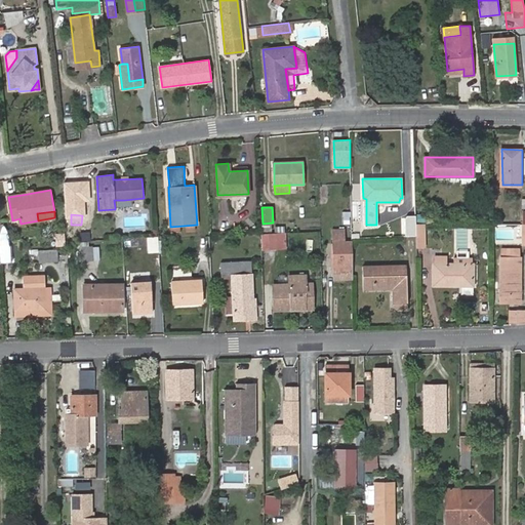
[(402,221),(403,236),(406,236),(416,236),(415,223),(415,221),(402,221)]
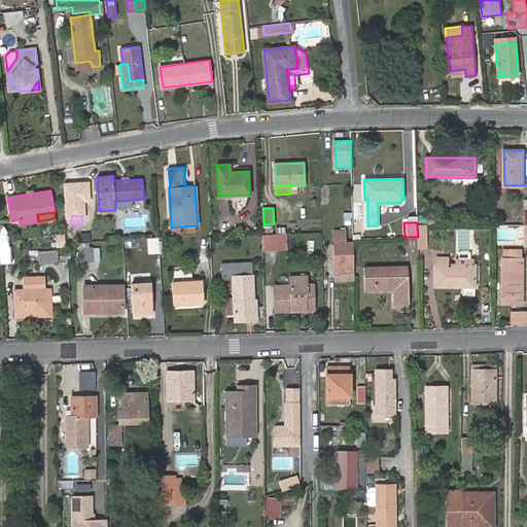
[(337,279),(354,279),(353,243),(346,242),(346,231),(336,231),(337,279)]
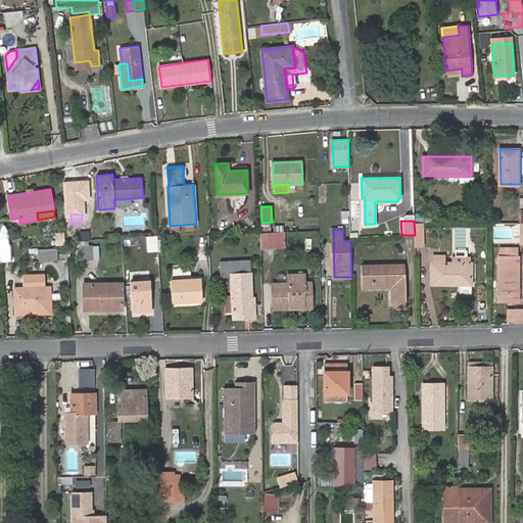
[(283,231),(262,232),(262,248),(284,247),(283,231)]
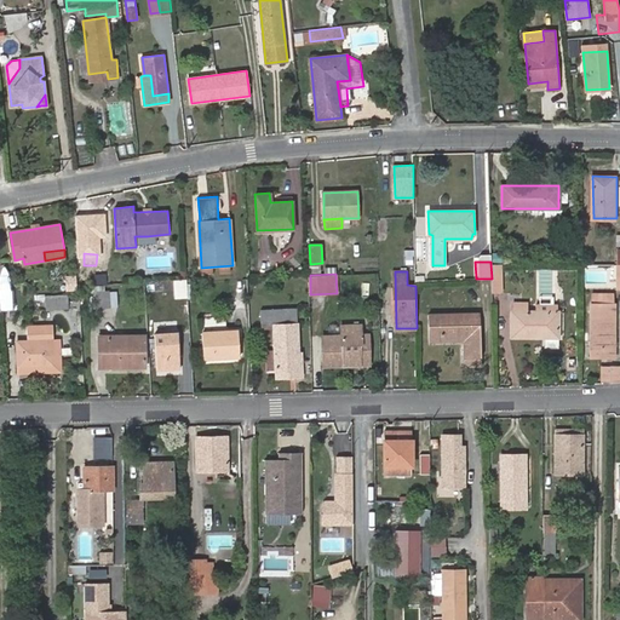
[(67,291),(76,290),(76,276),(65,276),(67,291)]
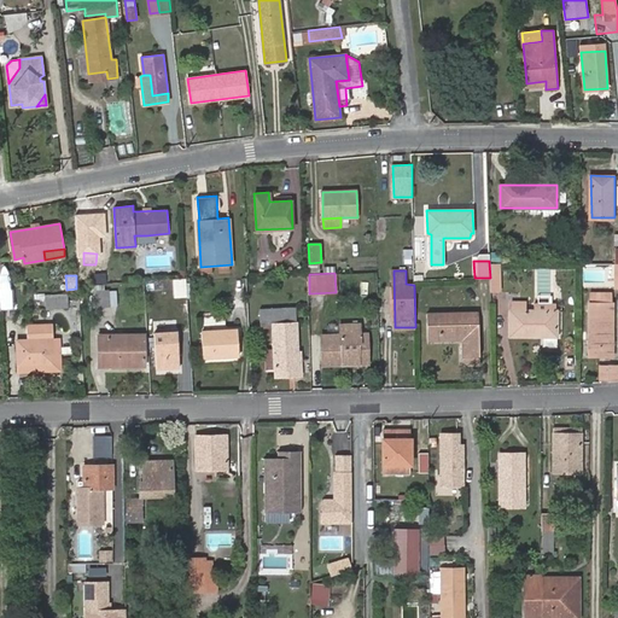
[(95,307),(110,307),(110,305),(109,291),(109,290),(95,291),(95,307)]
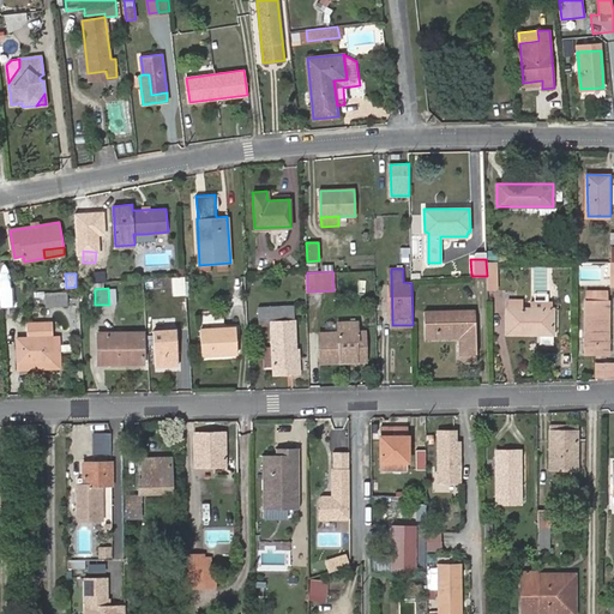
[(609,353),(609,317),(609,300),(585,299),(585,353),(609,353)]
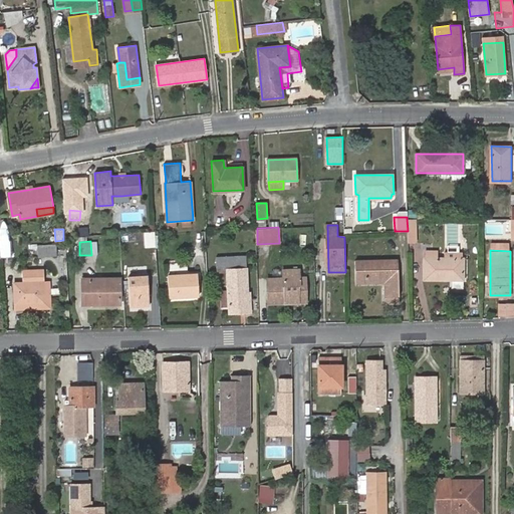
[(424,279),(463,279),(463,252),(445,253),(445,258),(436,258),(436,251),(424,251),(424,279)]
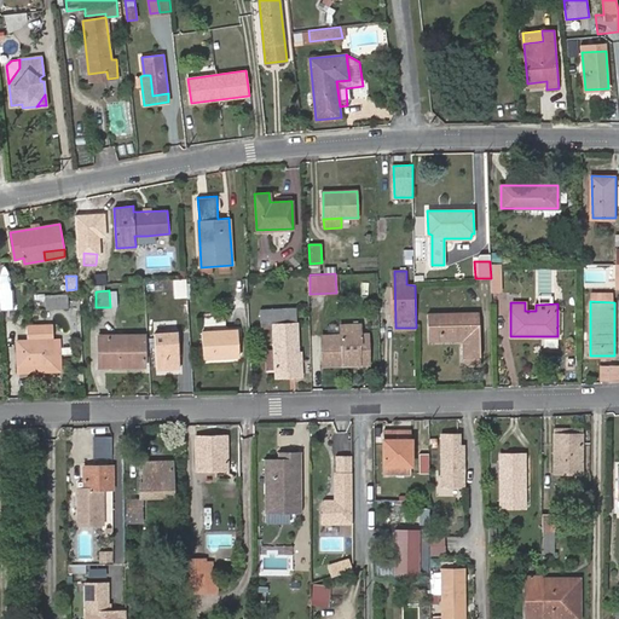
[(69,307),(46,308),(47,323),(70,322),(69,307)]
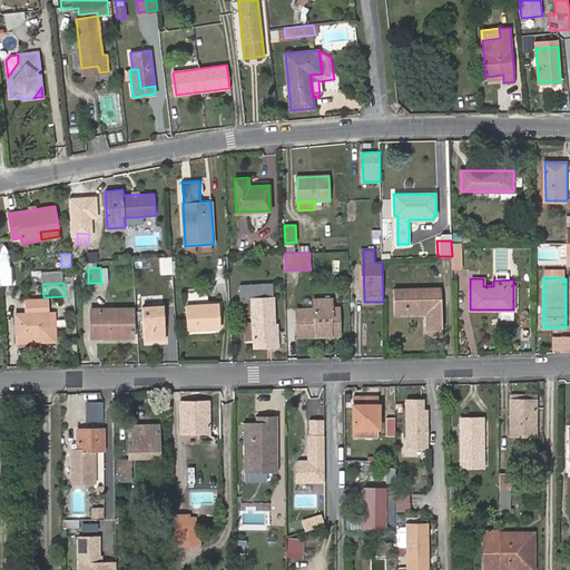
[(256,341),(275,340),(273,283),(239,284),(241,300),(252,298),(253,323),(245,323),(246,341),(256,341)]
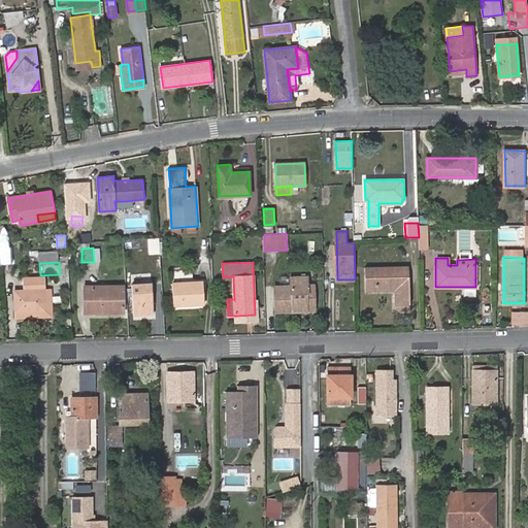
[(397,303),(410,303),(409,267),(365,268),(365,290),(395,290),(395,303),(397,303)]
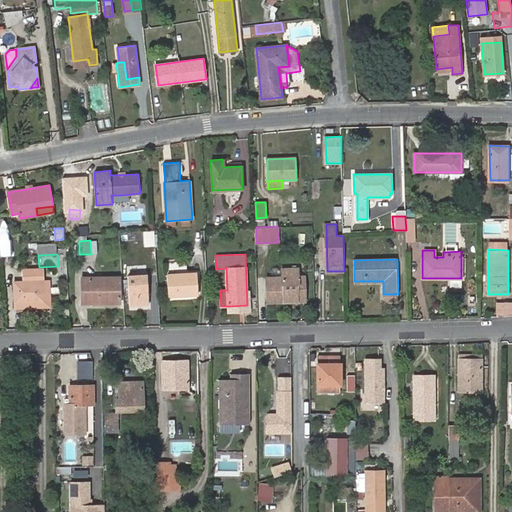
[(299,295),(299,301),(305,301),(304,275),(298,276),(298,268),(282,269),(282,277),(266,278),(267,302),(283,301),(283,296),(299,295)]
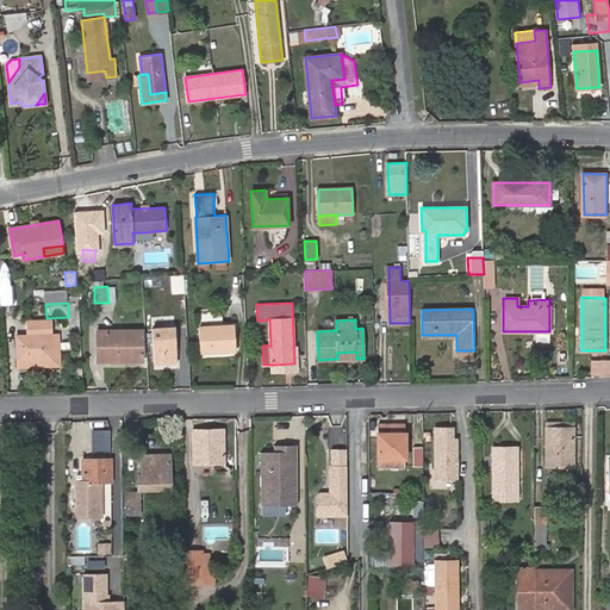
[(35,336),(53,335),(51,321),(26,322),(27,336),(35,336)]
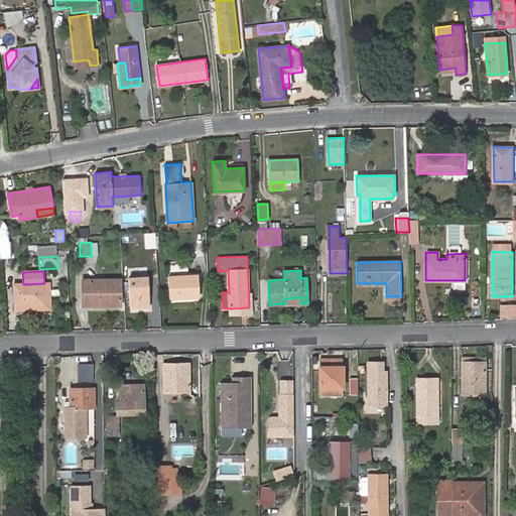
[(148,274),(127,276),(131,309),(151,307),(148,274)]
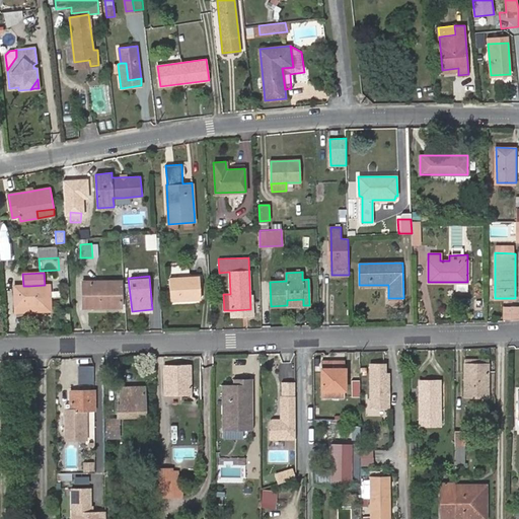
[(169,278),(170,300),(201,299),(199,276),(169,278)]
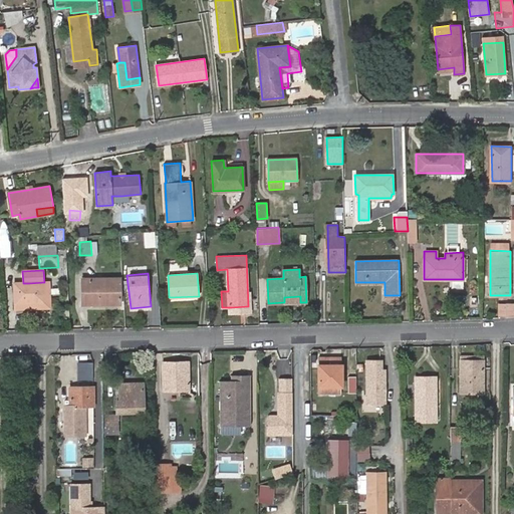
[(80,278),(80,304),(121,304),(120,278),(80,278)]
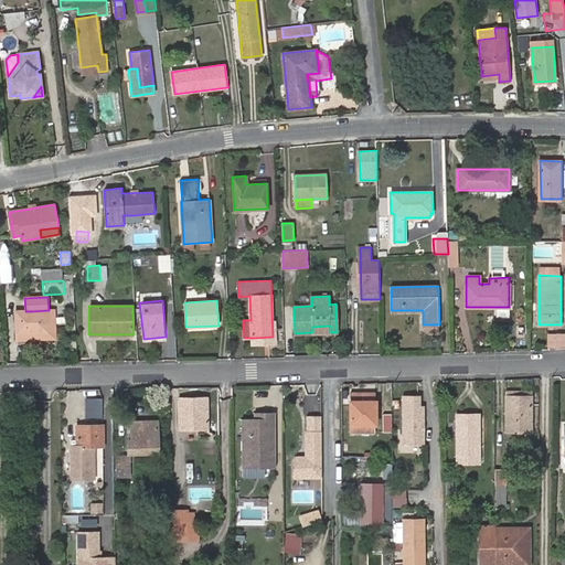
[(27,339),(55,338),(54,310),(49,310),(32,311),(25,311),(16,311),(17,332),(25,332),(27,339)]
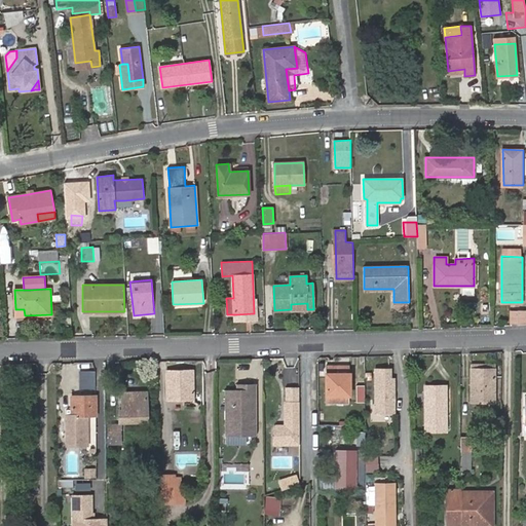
[(409,310),(409,302),(396,302),(396,310),(409,310)]
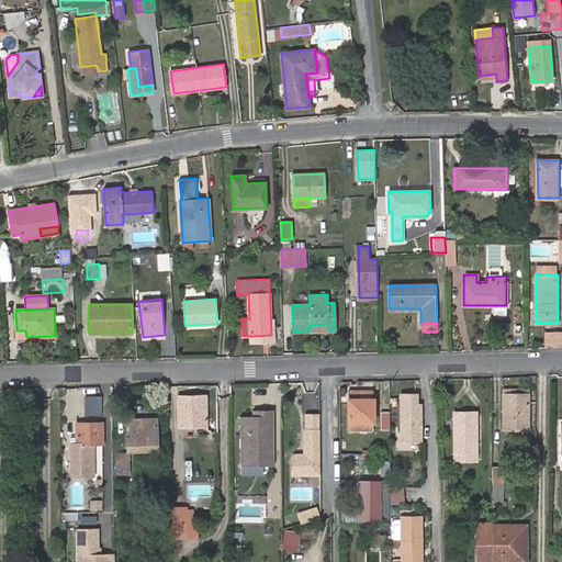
[(513,325),(514,335),(523,334),(521,324),(513,325)]
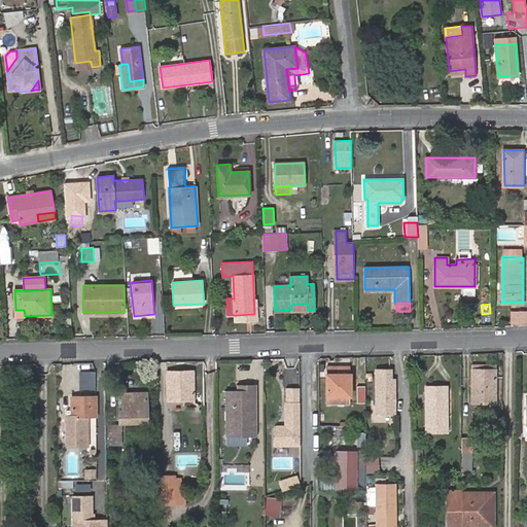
[(350,366),(326,366),(327,405),(350,405),(350,366)]
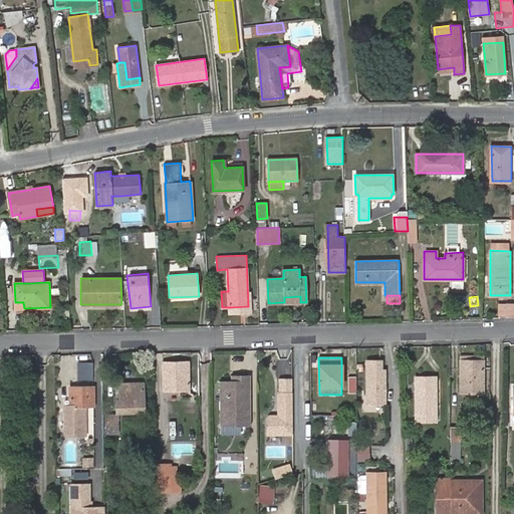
[(461,360),(461,393),(483,393),(484,360),(461,360)]
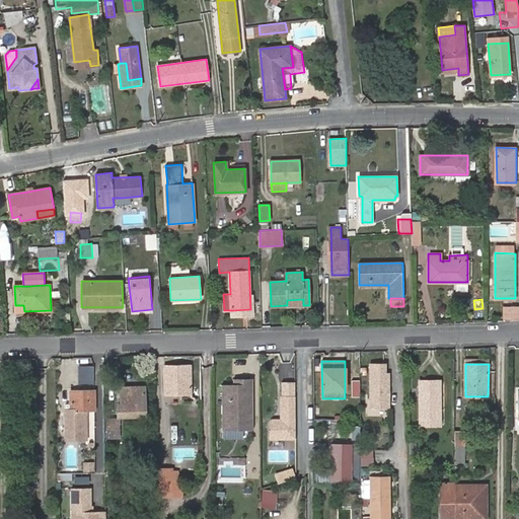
[(370,365),(370,409),(388,409),(388,374),(384,374),(384,365),(370,365)]
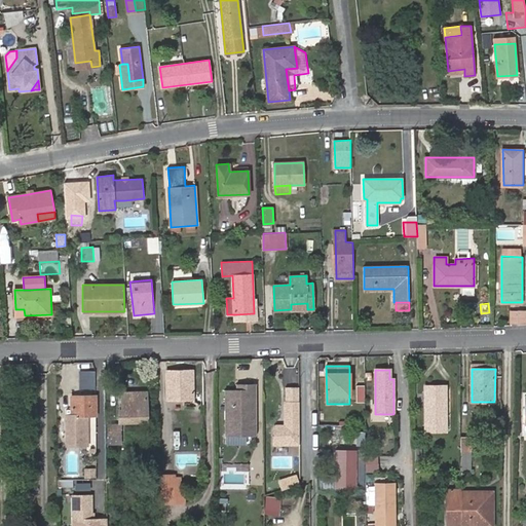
[(95,389),(95,373),(80,372),(80,388),(95,389)]
